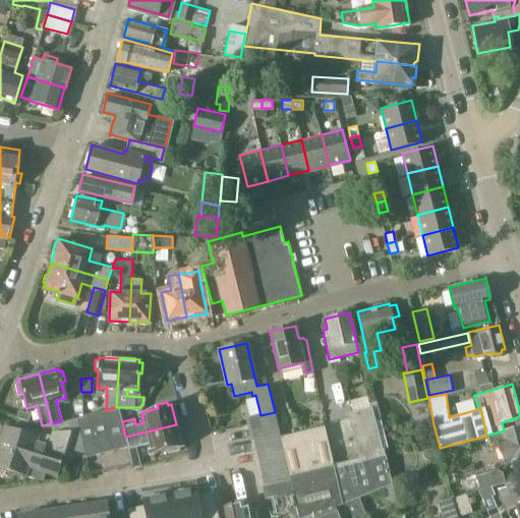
[(118,407),(116,407),(106,410),(77,417),(87,455),(127,445),(125,437),(122,421),(118,407)]
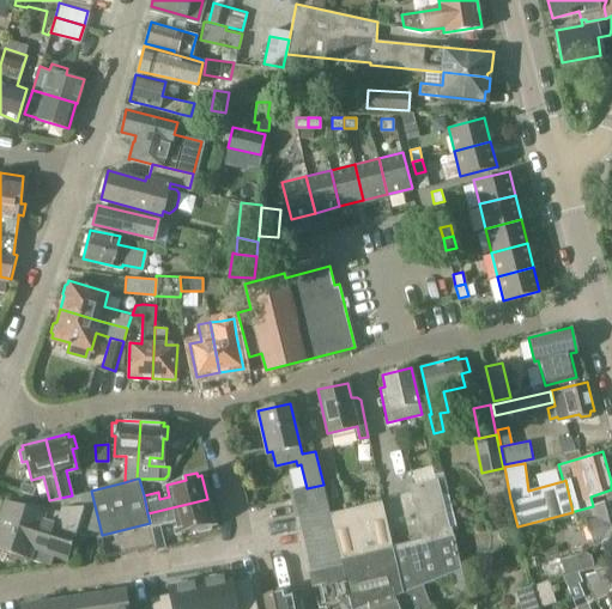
[(35,486),(22,481),(19,489),(32,494),(35,486)]
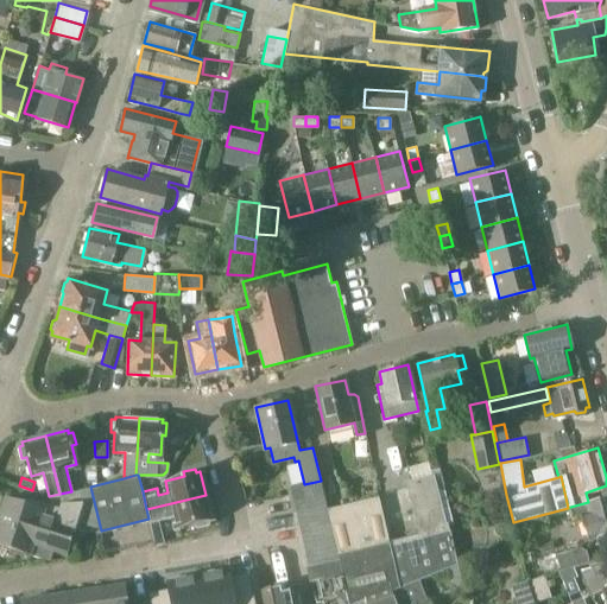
[(423,539),(391,546),(400,586),(418,578),(448,566),(457,563),(451,533),(448,534),(435,479),(416,483),(427,529),(422,531),(423,539)]
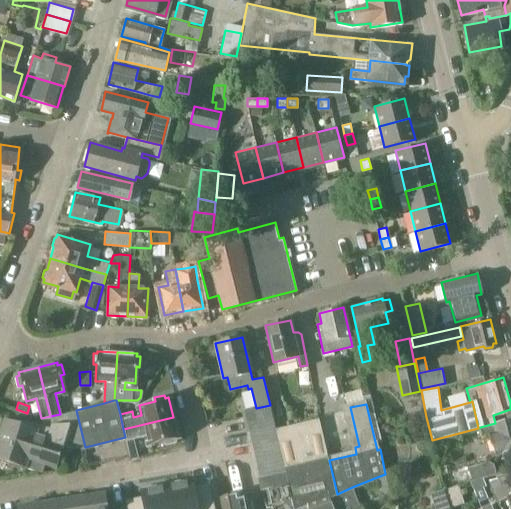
[(242,411),(247,432),(261,429),(275,425),(270,405),(256,408),(242,411)]
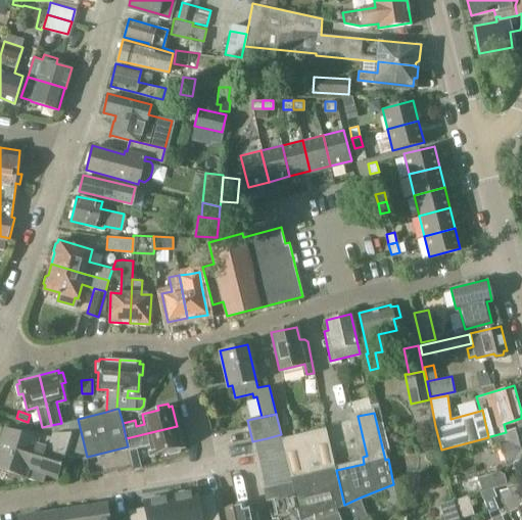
[(73,431),(64,454),(84,457),(87,457),(78,419),(69,421),(70,431),(73,431)]
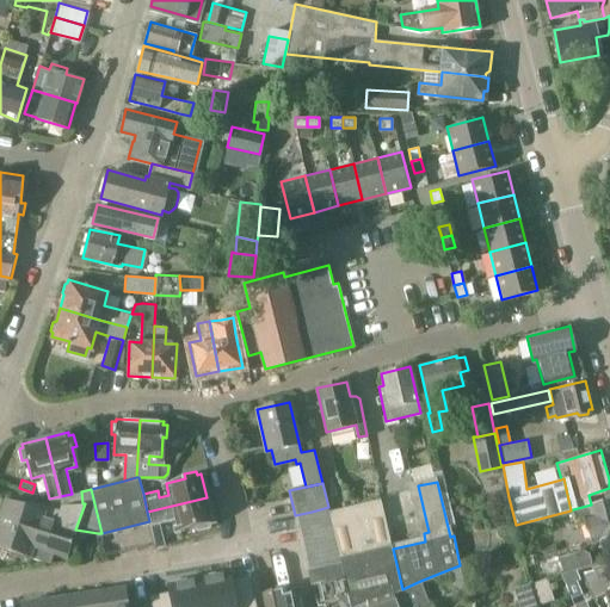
[(28,506),(5,499),(0,514),(0,546),(49,563),(54,551),(67,556),(75,530),(85,503),(82,503),(81,491),(72,494),(60,496),(60,506),(60,509),(30,500),(28,506)]
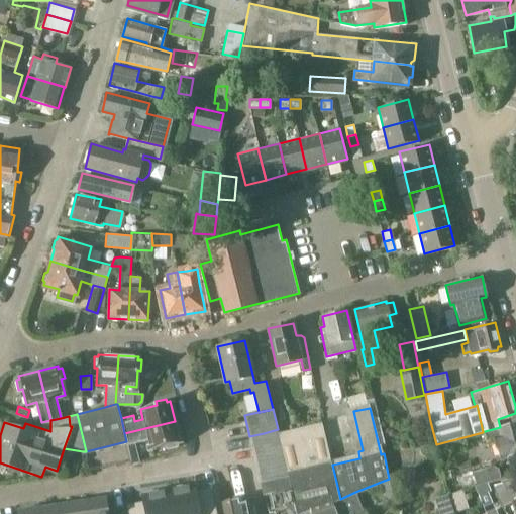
[(124,433),(126,441),(131,461),(139,459),(134,441),(147,437),(149,447),(167,443),(167,447),(178,444),(177,441),(180,440),(175,421),(124,433)]
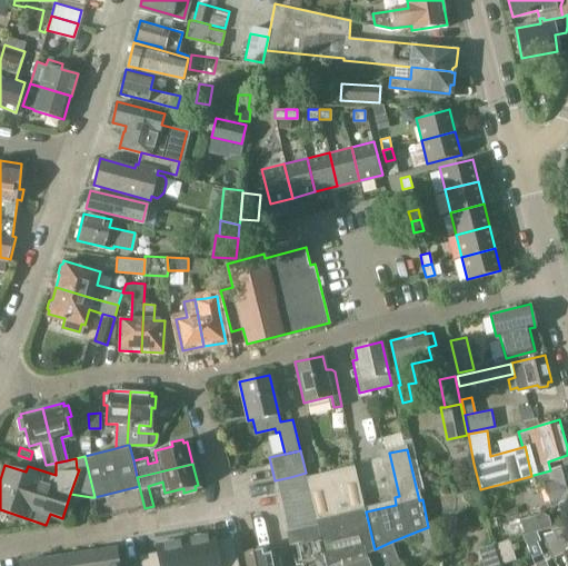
[(321,537),(328,565),(356,556),(366,553),(375,549),(366,512),(355,465),(306,475),(308,486),(311,499),(315,512),(318,525),(321,537)]
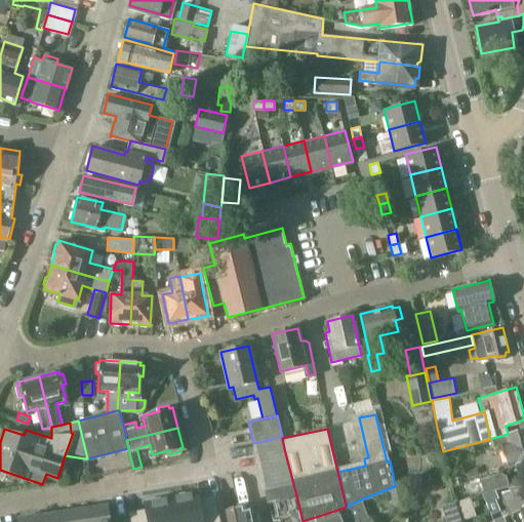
[(523,429),(508,434),(492,438),(495,446),(501,444),(508,466),(515,464),(516,469),(523,466),(523,429)]
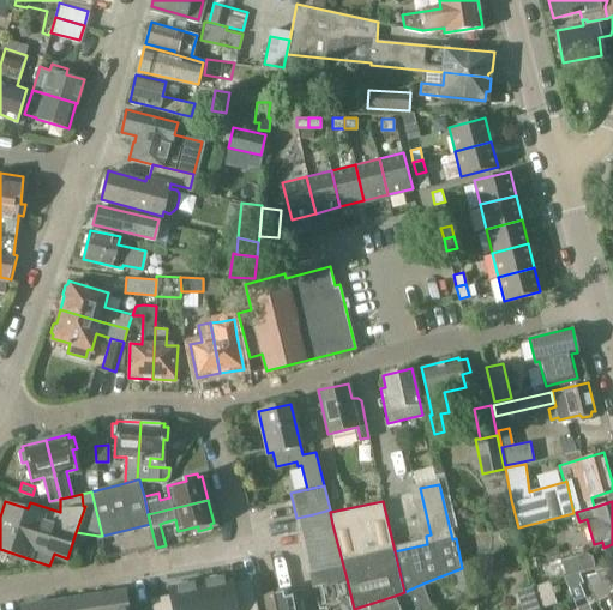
[(296,518),(300,531),(332,524),(330,512),(330,509),(313,514),(296,518)]
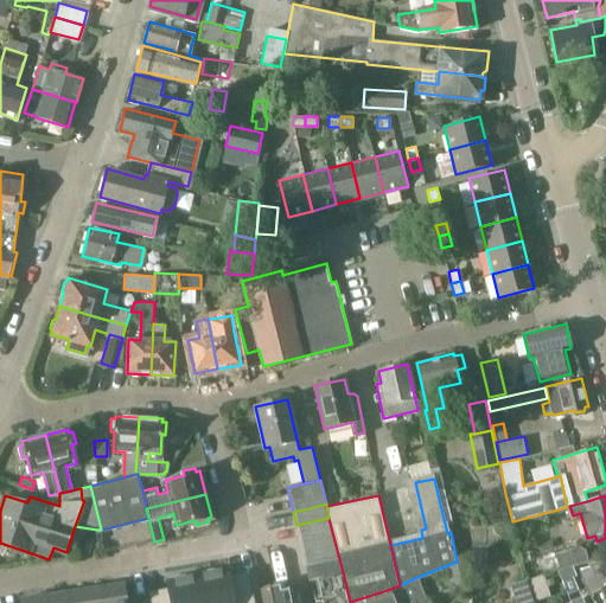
[(299,539),(332,532),(329,518),(297,525),(299,539)]
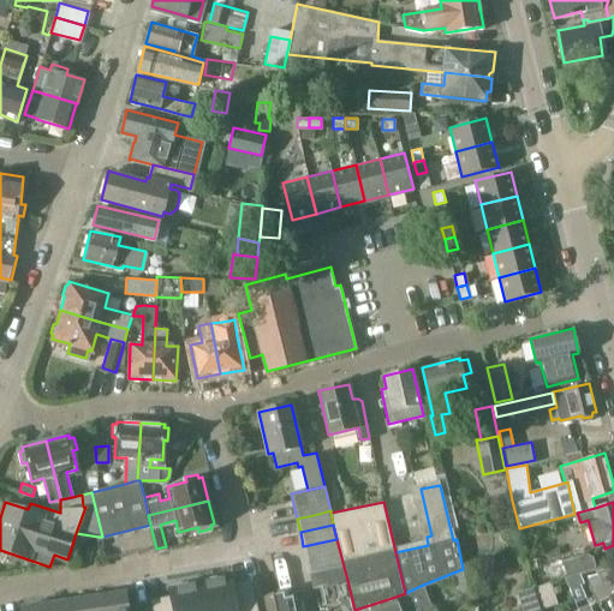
[(340,552),(337,539),(303,546),(307,561),(340,552)]
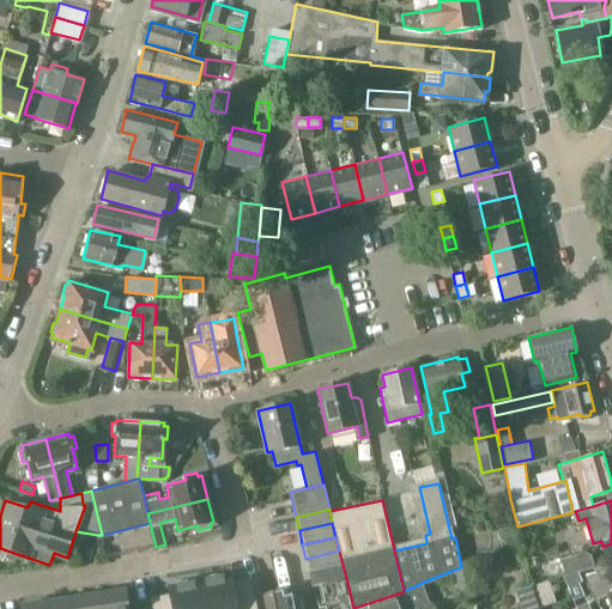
[(343,565),(339,550),(306,559),(309,572),(343,565)]
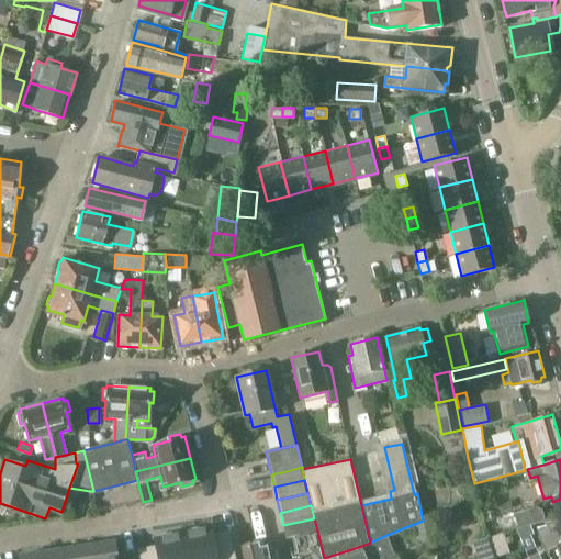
[(515,528),(515,527),(529,524),(545,520),(541,509),(536,505),(511,513),(515,528)]
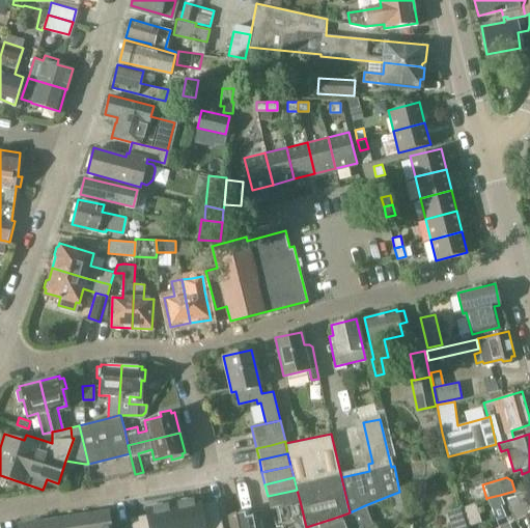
[(277,506),(300,501),(297,490),(268,496),(270,506),(277,506)]
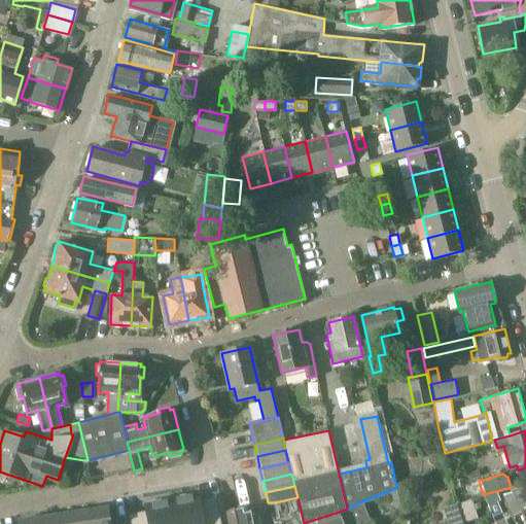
[(396,488),(388,491),(391,504),(407,501),(404,486),(396,488)]
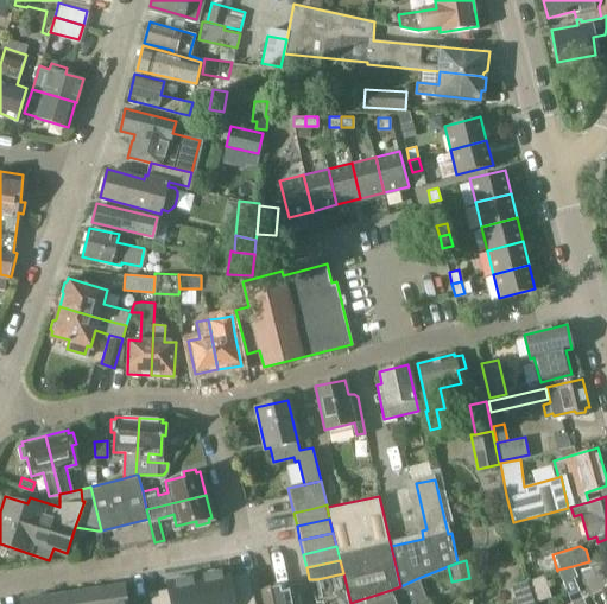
[(573,566),(557,570),(563,582),(577,576),(573,566)]
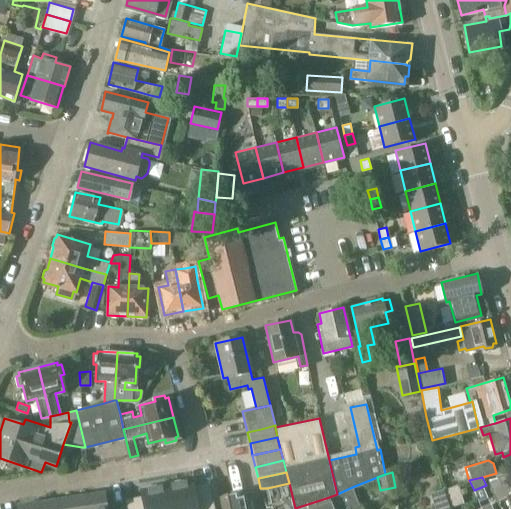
[(497,477),(487,479),(493,494),(502,490),(497,477)]
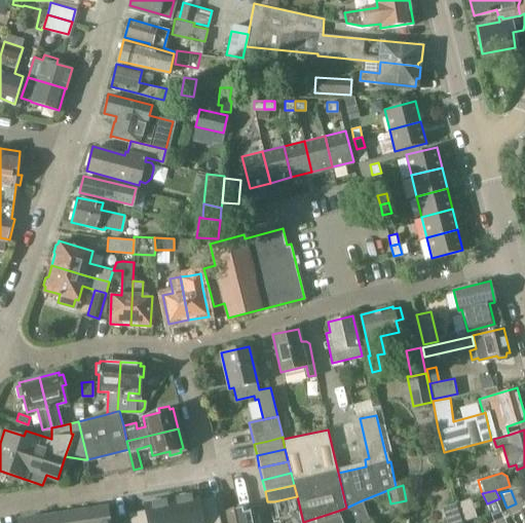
[(196,492),(170,497),(174,522),(220,522),(216,501),(199,506),(197,498),(196,492)]
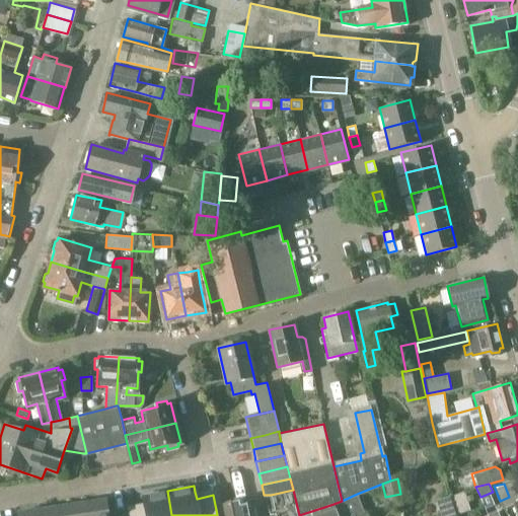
[(275,515),(297,515),(299,515),(293,490),(271,495),(275,515)]
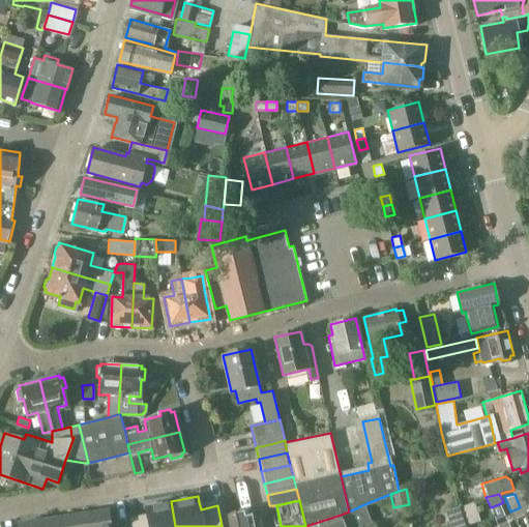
[(147,520),(130,524),(130,526),(175,526),(171,501),(145,506),(146,513),(147,520)]
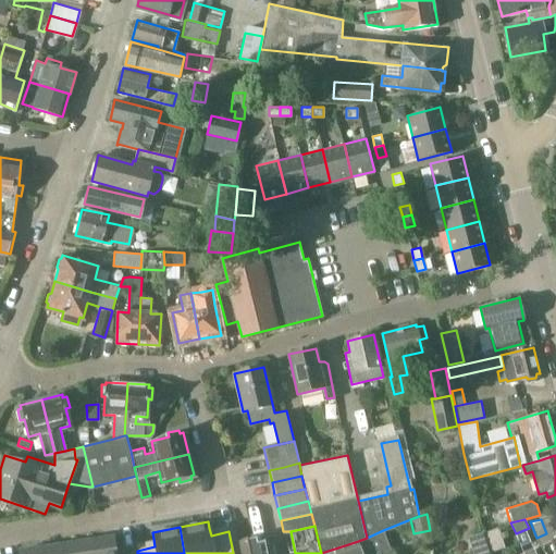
[(504,546),(497,527),(483,532),(490,551),(504,546)]
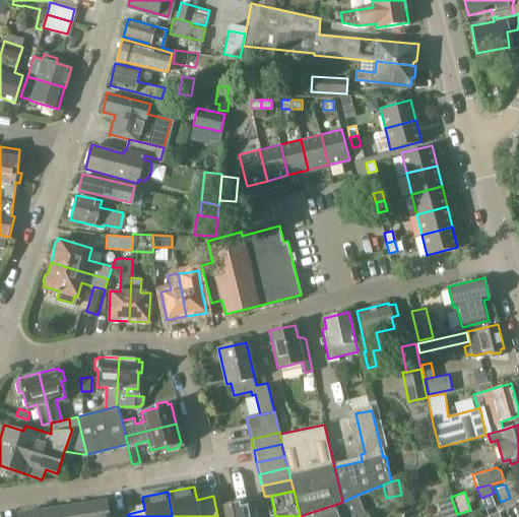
[(342,502),(334,505),(338,516),(366,516),(358,495),(342,502)]
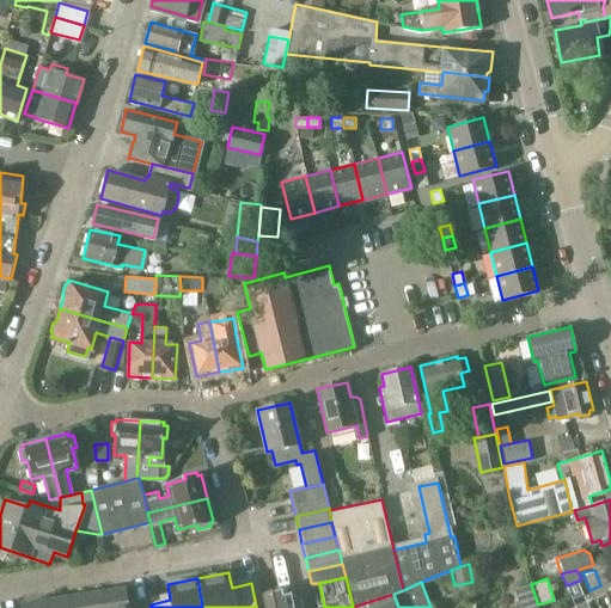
[(520,607),(538,607),(530,583),(514,589),(520,607)]
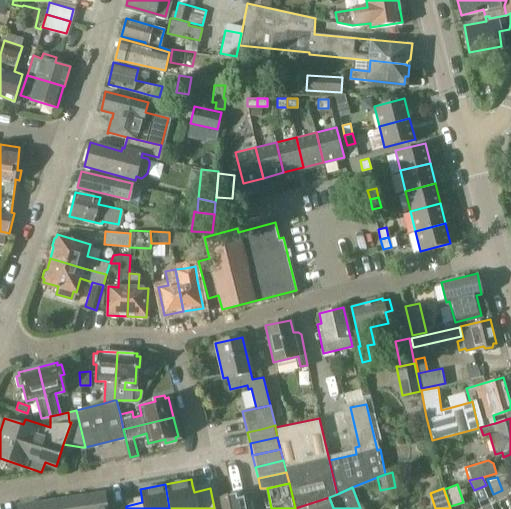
[(74,497),(76,508),(106,508),(104,492),(74,497)]
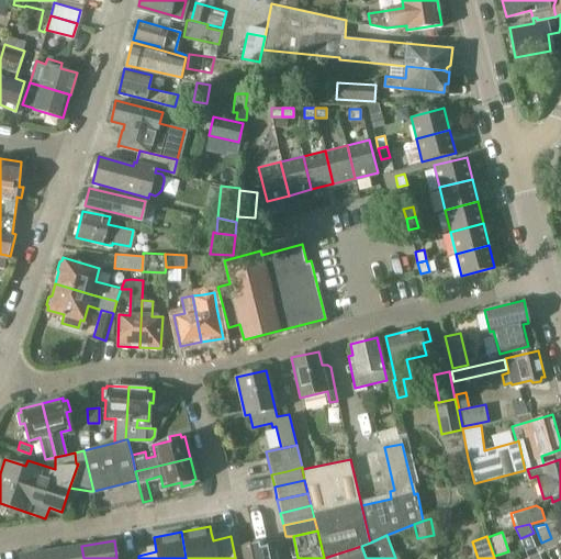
[(279,558),(276,545),(259,548),(258,544),(254,545),(254,544),(240,547),(243,558),(279,558)]
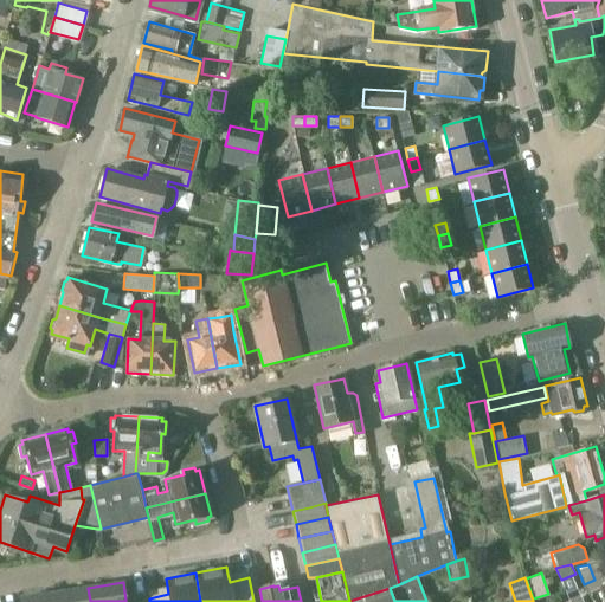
[(90,601),(88,588),(55,593),(55,601),(90,601)]
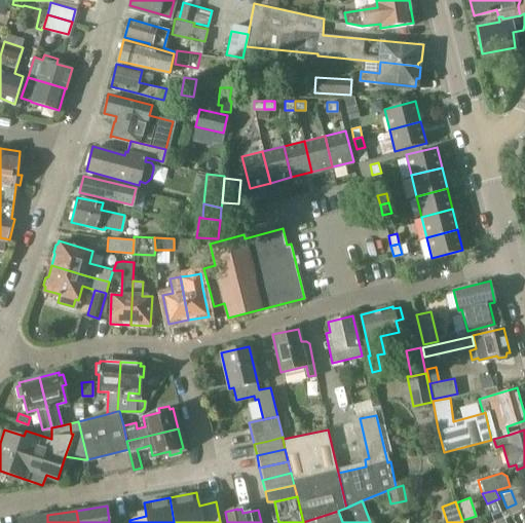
[(342,522),(338,511),(329,514),(303,522),(301,522),(342,522)]
